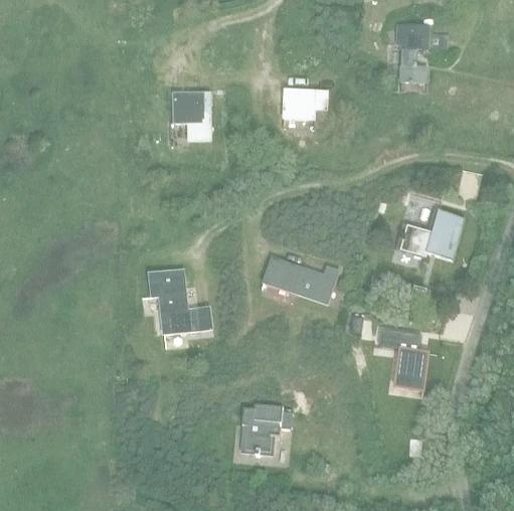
[(426,47),(427,31),(425,31),(425,25),(396,23),(396,41),(401,42),(399,79),(424,80),(425,66),(413,65),(414,46),(426,47)]
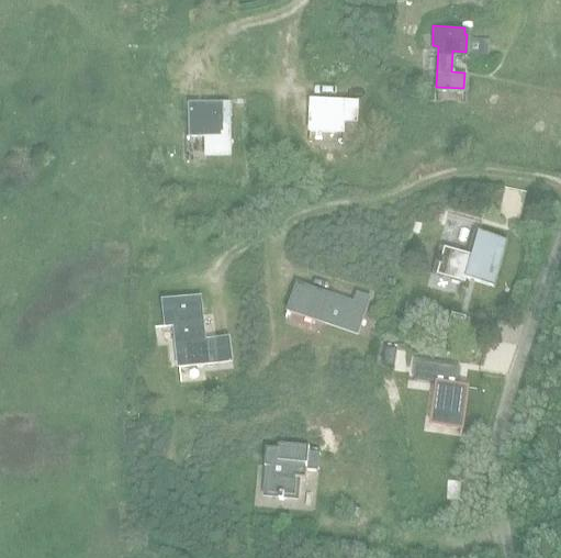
[(310,126),(343,129),(343,118),(356,118),(357,99),(311,97),(310,126)]
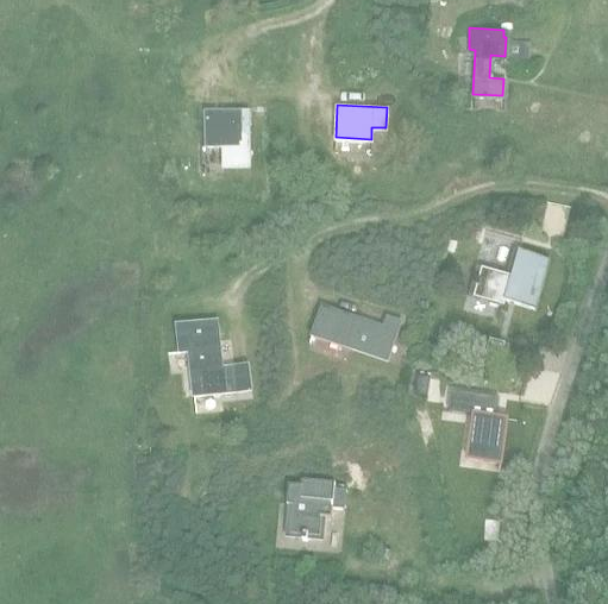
[(248,108),(205,109),(205,144),(220,144),(221,161),(249,161),(248,130),(248,108)]
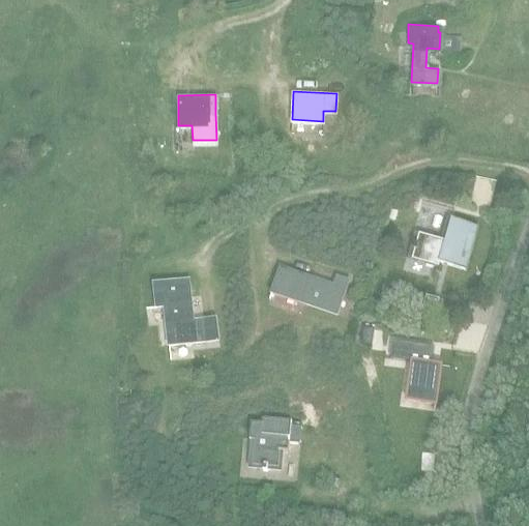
[(418,230),(411,256),(438,264),(439,259),(464,266),(476,223),(450,215),(444,237),(418,230)]
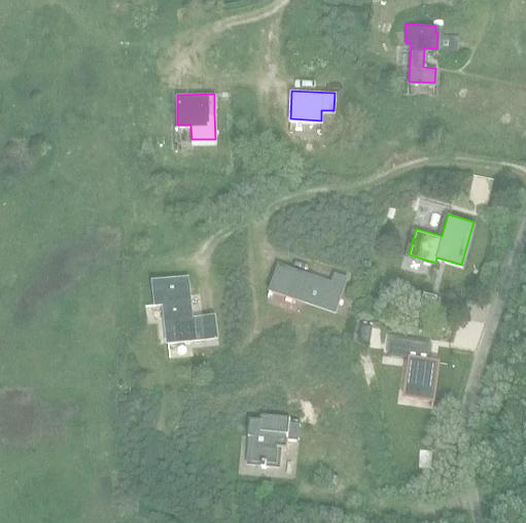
[(303,300),(335,310),(346,276),(334,272),(331,280),(278,263),(271,284),(284,289),(284,286),(305,292),(303,300)]
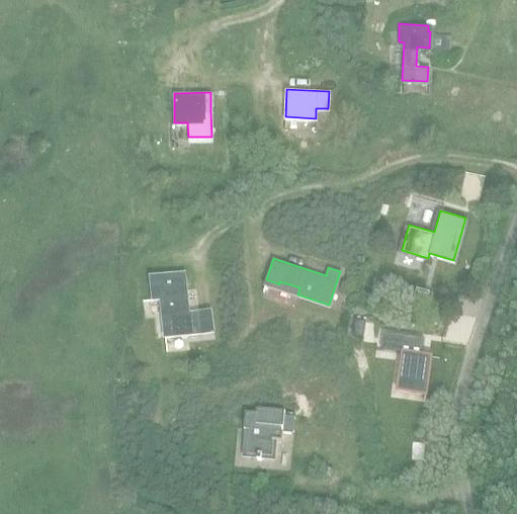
[(150,274),(152,297),(160,296),(164,334),(197,331),(195,308),(188,308),(183,270),(164,273),(150,274)]
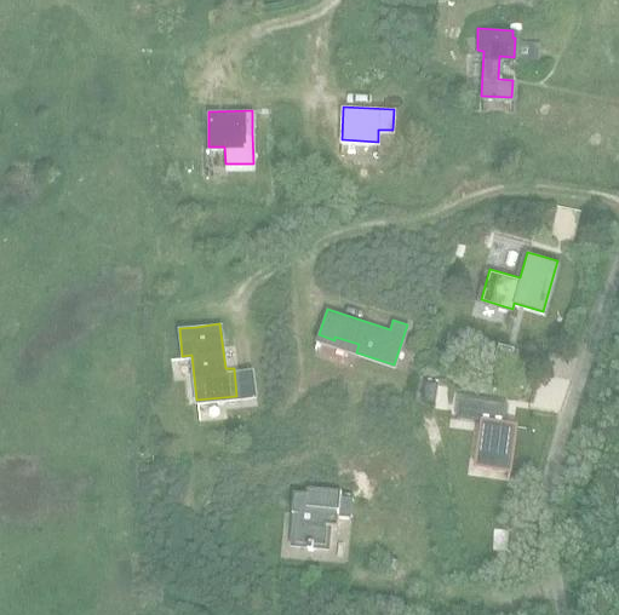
[(499,340),(496,354),(511,358),(515,344),(499,340)]
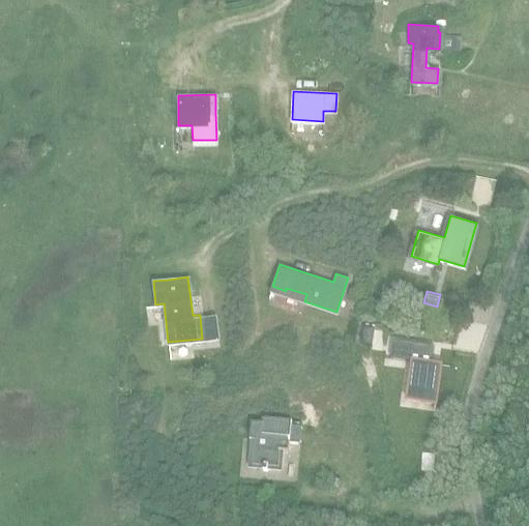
[(362,326),(360,342),(369,343),(372,327),(362,326)]
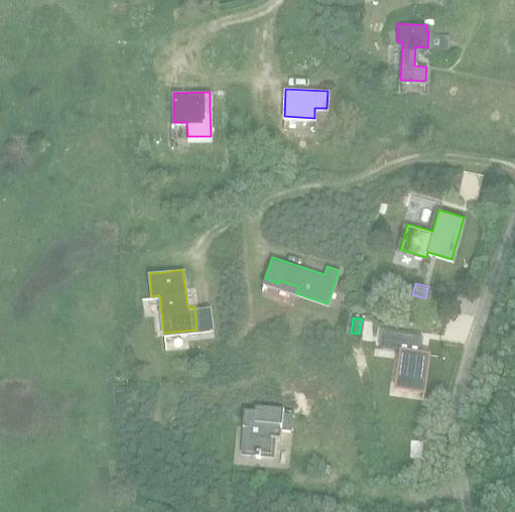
[(383,330),(381,345),(401,348),(395,386),(425,390),(430,352),(420,351),(423,335),(383,330)]
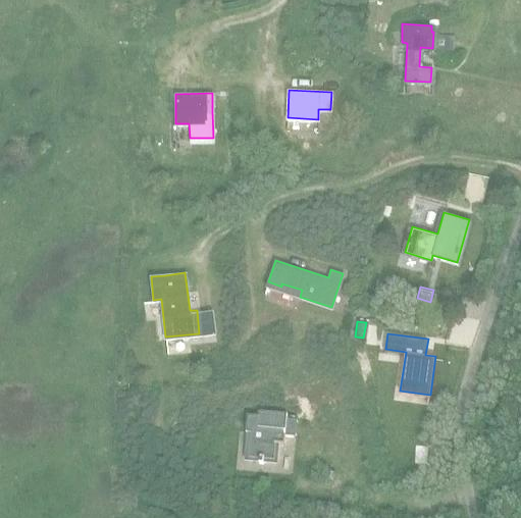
[(251,430),(248,455),(259,456),(258,461),(262,461),(263,457),(273,457),(274,441),(283,442),(284,433),(295,434),(296,417),(285,416),(287,411),(259,409),(259,413),(247,412),(245,429),(251,430)]
